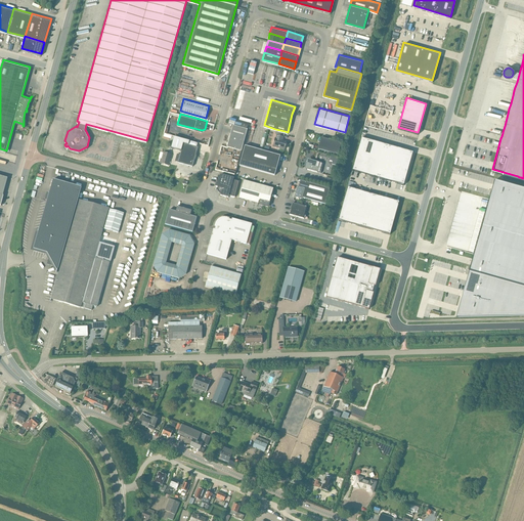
[(227,144),(242,148),(243,143),(247,127),(233,123),(227,144)]
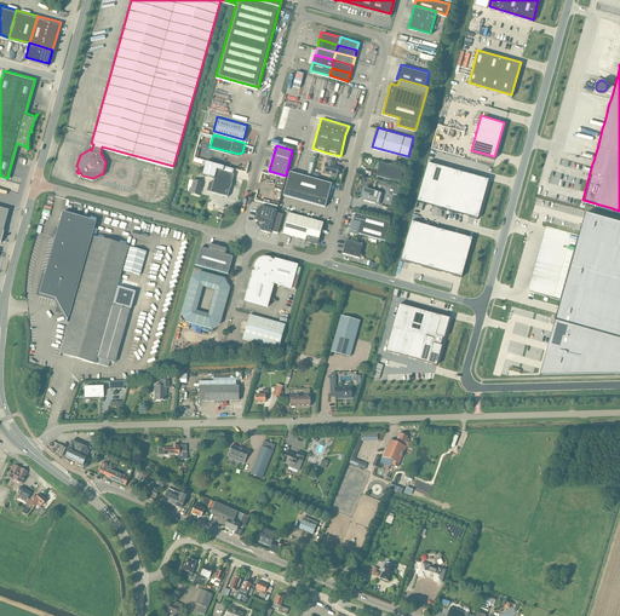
[(326,160),(323,170),(337,173),(339,166),(334,165),(336,159),(337,155),(326,153),(326,155),(327,159),(327,161),(326,160)]
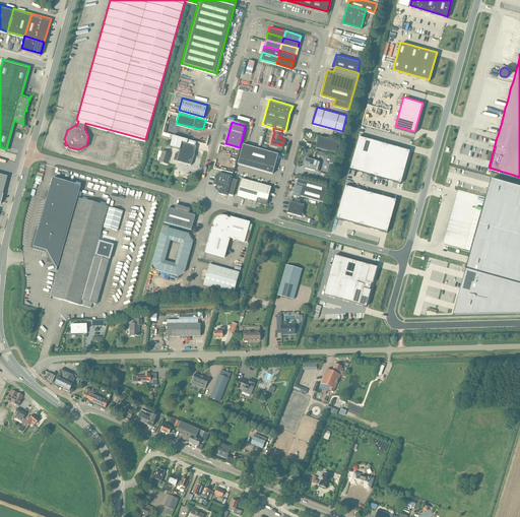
[(173,133),(170,144),(180,147),(179,151),(176,150),(174,157),(177,158),(191,163),(192,157),(195,153),(194,149),(196,144),(190,142),(191,138),(173,133)]
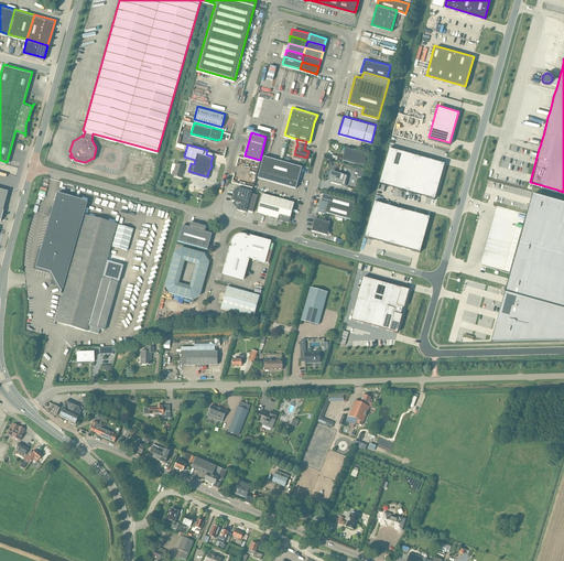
[(364,164),(367,151),(346,146),(343,158),(364,164)]
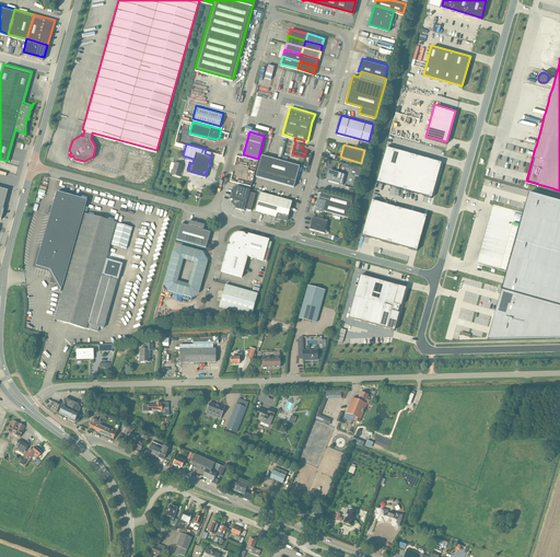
[(386,146),(376,180),(432,195),(441,161),(386,146)]
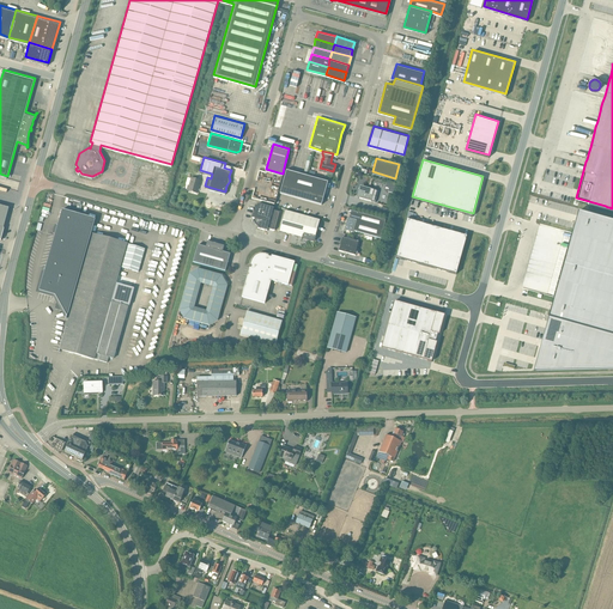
[(321,202),(328,180),(307,174),(286,168),(280,190),(321,202)]
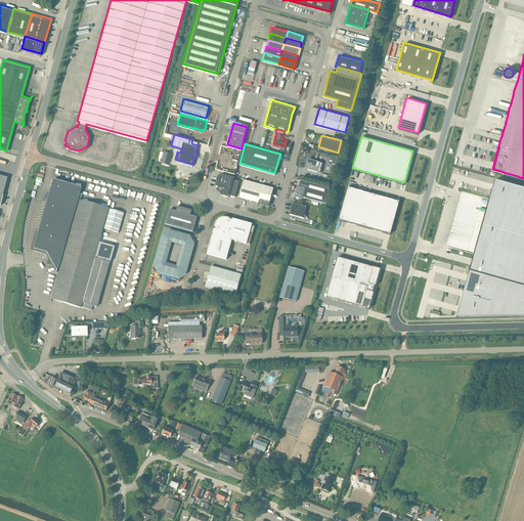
[(171,157),(172,153),(164,150),(162,157),(161,156),(160,160),(168,163),(170,157),(171,157)]
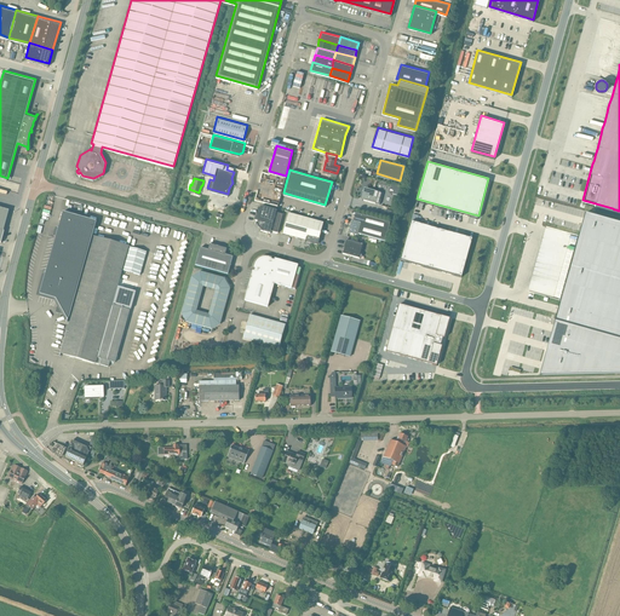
[(365,190),(362,191),(363,193),(365,195),(363,197),(375,201),(379,202),(383,190),(378,189),(367,186),(366,189),(365,190)]
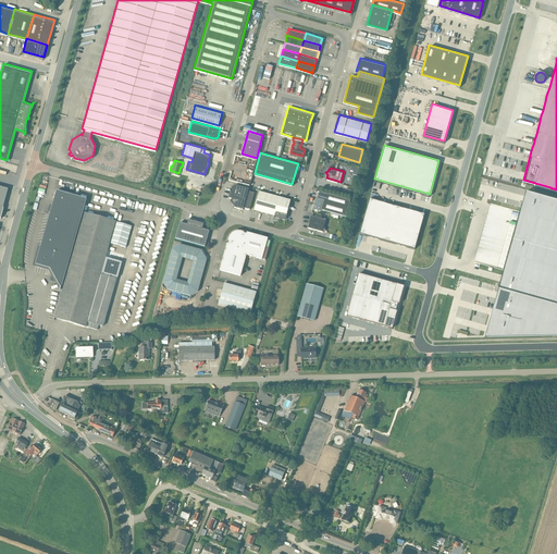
[(248,186),(235,183),(234,185),(232,184),(229,196),(231,196),(231,198),(231,199),(232,200),(234,202),(235,202),(235,206),(243,208),(244,206),(249,207),(255,191),(248,188),(248,186)]
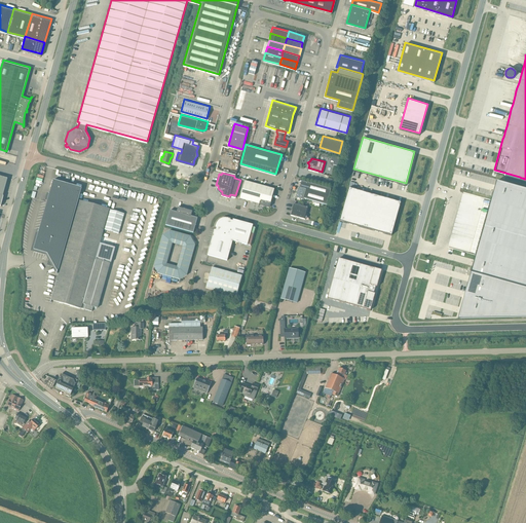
[(53,178),(34,247),(47,251),(50,257),(48,259),(51,263),(53,262),(57,268),(55,271),(57,272),(57,271),(59,271),(50,299),(51,298),(91,309),(94,304),(98,306),(106,276),(111,260),(115,245),(100,240),(104,227),(118,231),(124,212),(109,207),(79,198),(77,198),(81,185),(53,178)]
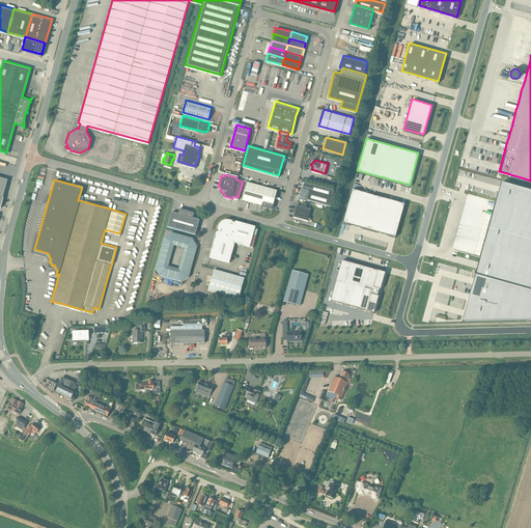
[(242,198),(272,206),(277,189),(247,181),(242,198)]
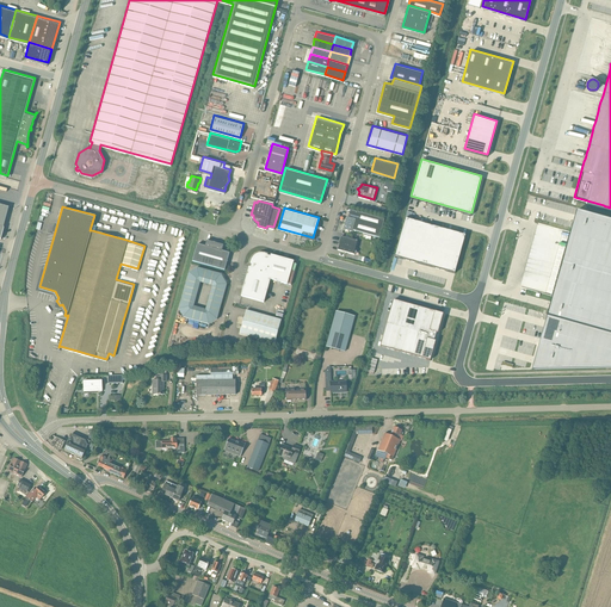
[(384,217),(350,208),(349,215),(346,215),(344,227),(352,229),(352,228),(380,235),(384,217)]
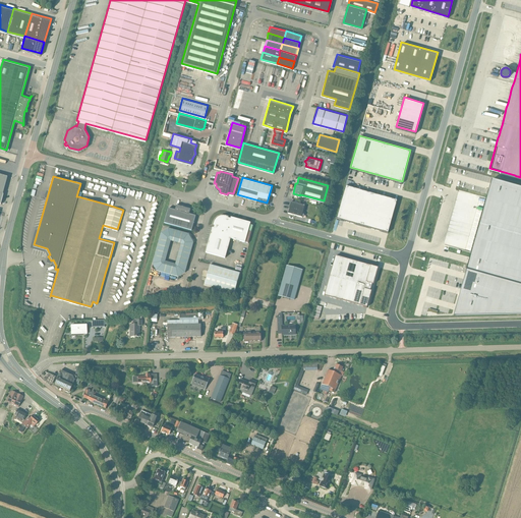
[(453,313),(453,315),(520,313),(520,185),(491,178),(490,178),(453,313)]
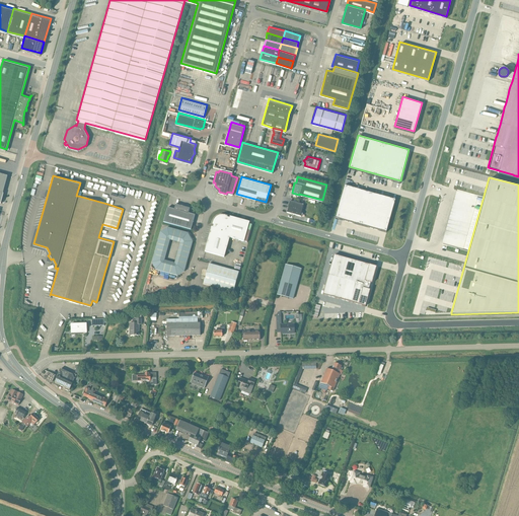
[(344,183),(335,215),(386,229),(395,198),(344,183)]
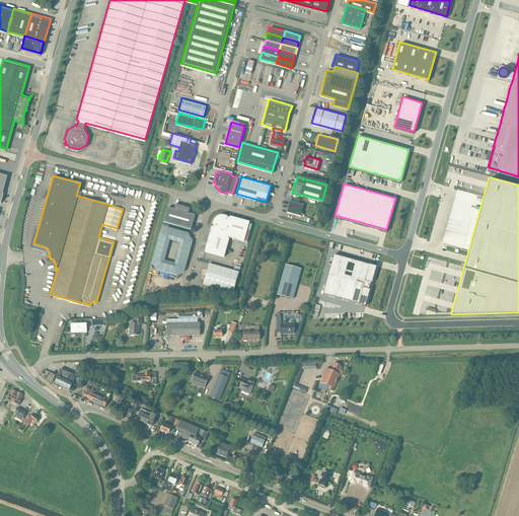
[(300,214),(303,203),(290,199),(287,210),(300,214)]
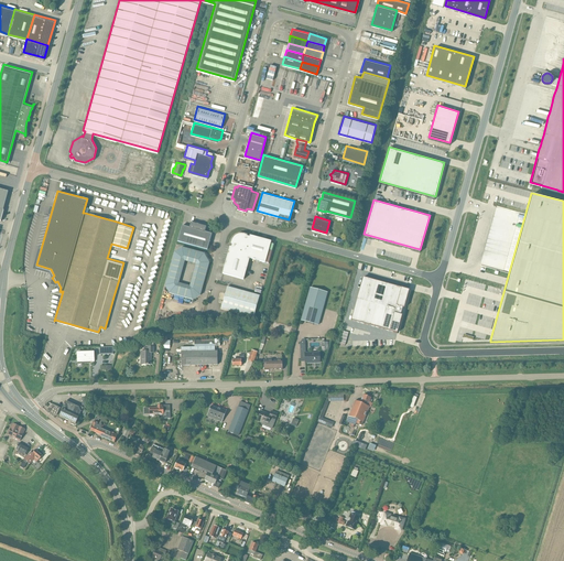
[(196,222),(191,219),(190,225),(182,223),(177,239),(207,247),(212,232),(205,229),(206,224),(201,223),(196,222)]
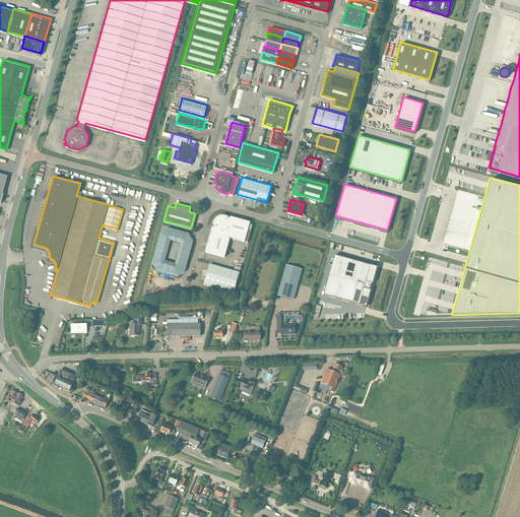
[(230,216),(228,215),(228,214),(225,213),(222,213),(220,213),(217,214),(215,216),(214,218),(213,220),(212,223),(213,223),(213,225),(211,225),(205,250),(224,255),(230,236),(245,240),(250,220),(231,214),(230,216)]
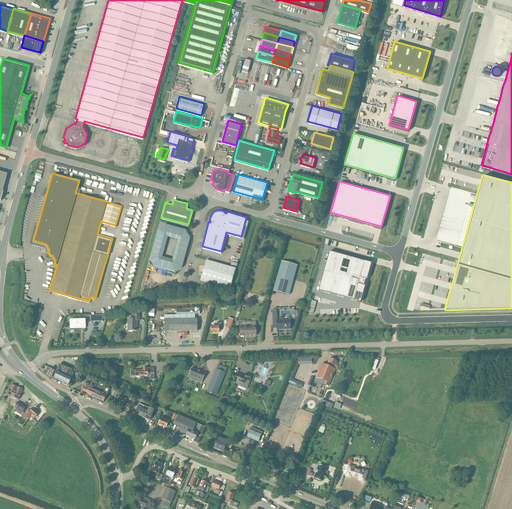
[(154,264),(175,269),(181,266),(183,260),(190,236),(185,228),(165,222),(158,226),(150,257),(154,264)]
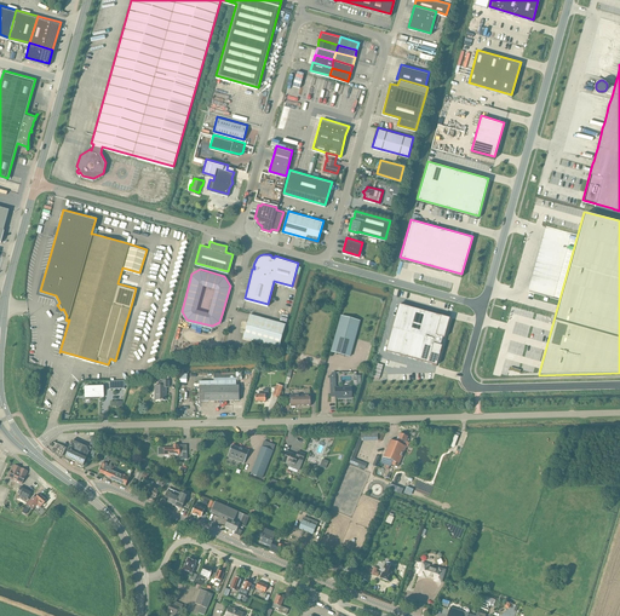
[(399,301),(385,349),(436,363),(442,343),(440,343),(442,335),(445,335),(446,327),(449,316),(399,301)]
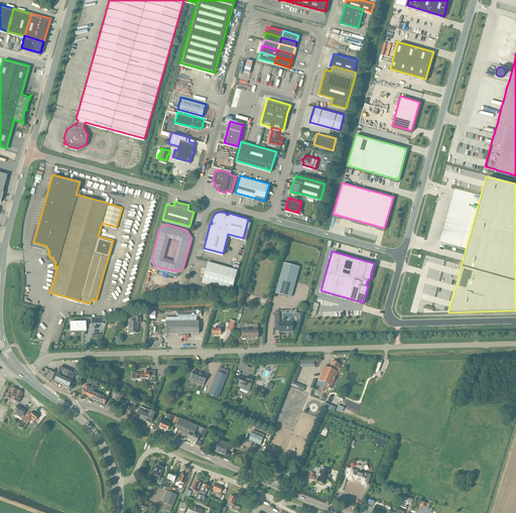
[(232,287),(237,268),(208,260),(203,279),(232,287)]
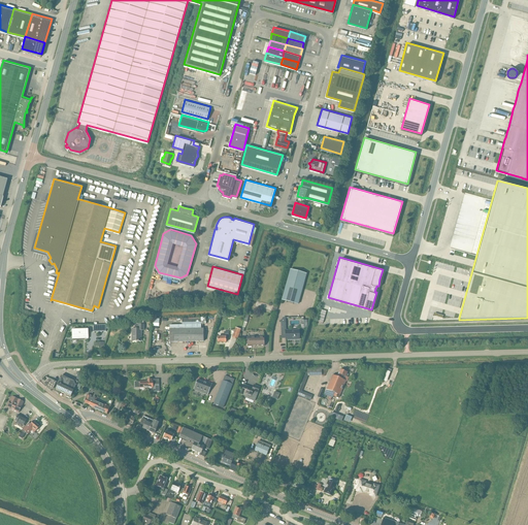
[(298,302),(306,271),(290,266),(282,297),(298,302)]
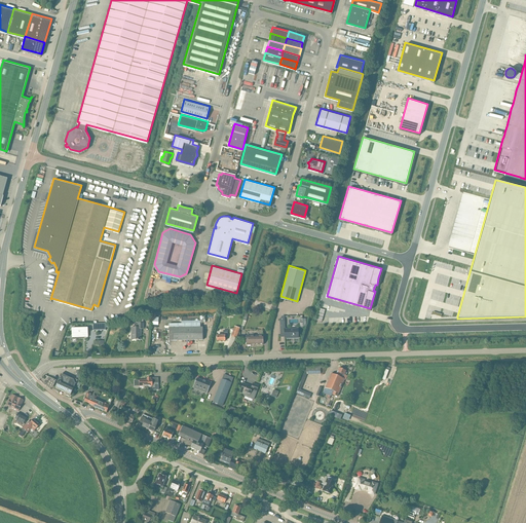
[(181,321),(168,321),(168,326),(170,338),(202,337),(202,325),(200,325),(200,313),(187,313),(181,314),(181,321)]
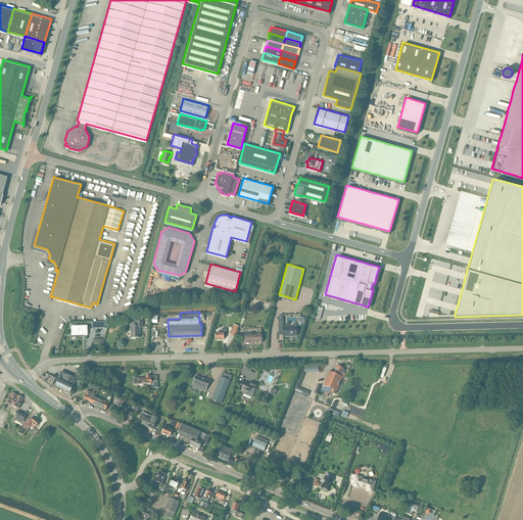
[(133,323),(131,323),(131,335),(140,335),(140,325),(142,325),(142,319),(141,319),(135,319),(133,319),(133,323)]
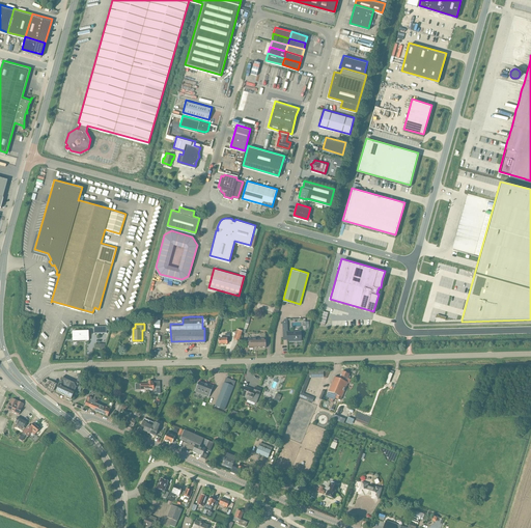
[(236,327),(233,337),(239,339),(242,329),(236,327)]
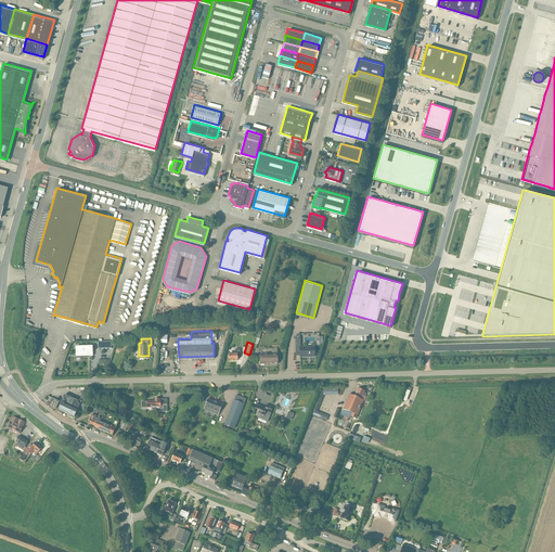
[(93,344),(76,344),(76,349),(77,354),(79,354),(93,352),(93,344)]
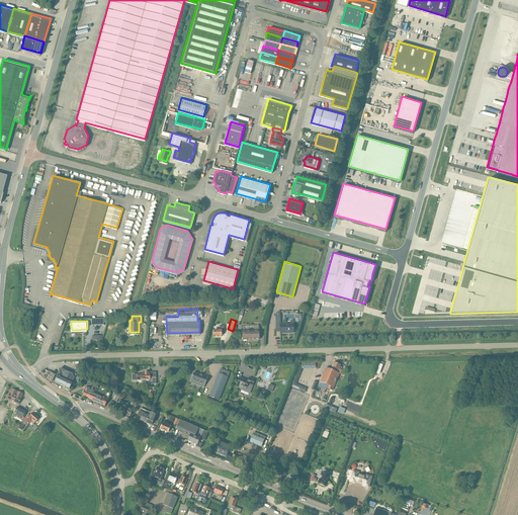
[(293,321),(280,321),(280,327),(280,330),(280,331),(293,330),(293,321)]
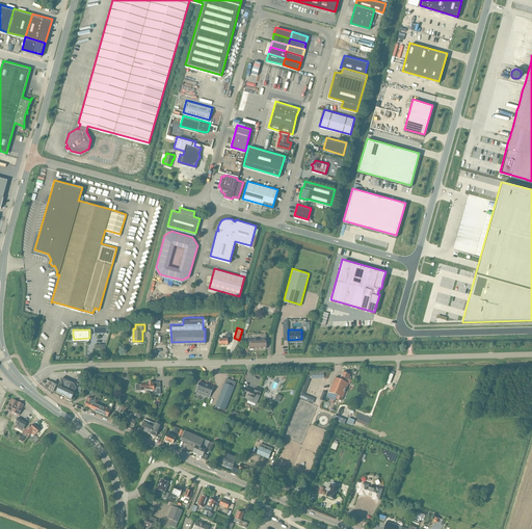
[(219,343),(228,342),(228,339),(231,339),(231,332),(225,332),(225,336),(219,336),(219,343)]
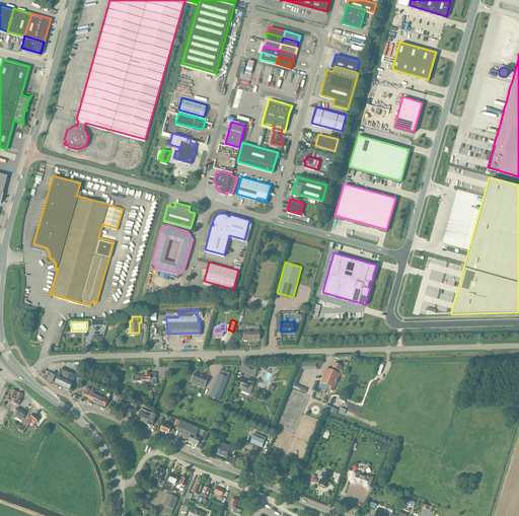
[(243,338),(260,337),(260,328),(242,328),(243,338)]
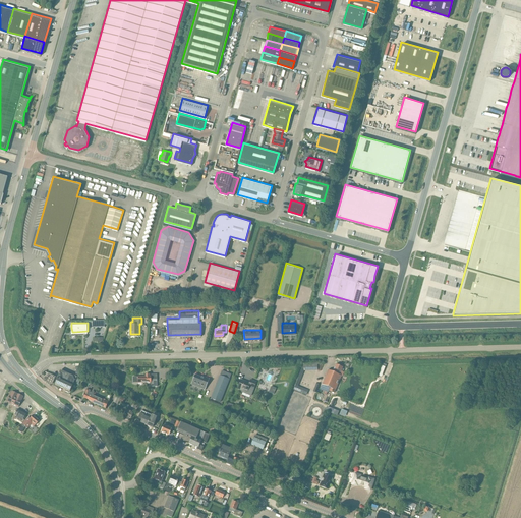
[(293,381),(291,386),(302,390),(306,392),(307,387),(298,383),(304,367),(300,362),(297,369),(293,381)]
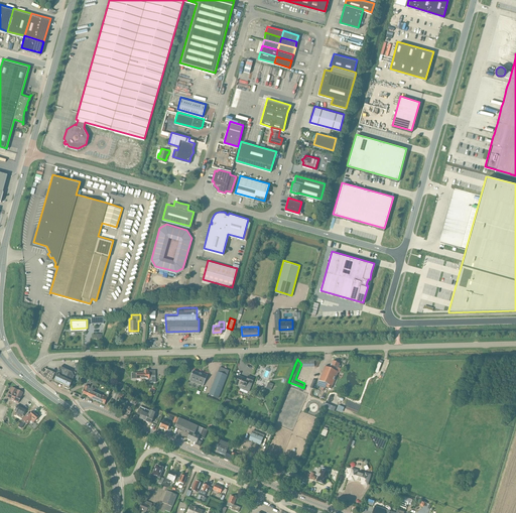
[(336,369),(339,361),(333,359),(330,366),(325,364),(318,378),(327,382),(326,385),(331,387),(338,369),(336,369)]
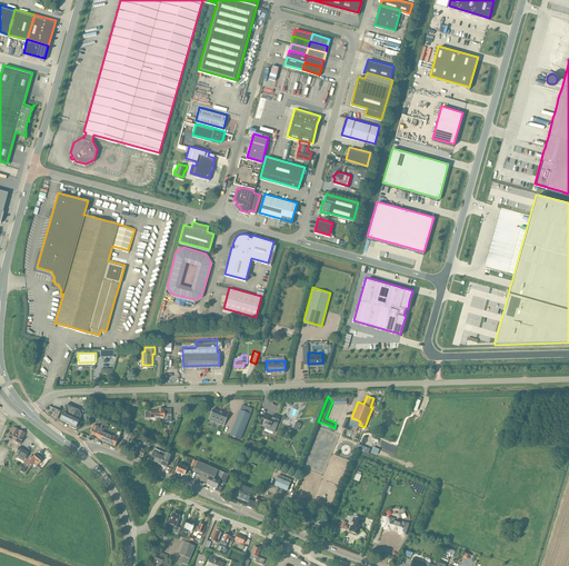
[(62,410),(58,418),(65,420),(66,420),(70,423),(71,423),(71,425),(75,426),(76,425),(79,418),(80,417),(82,411),(83,409),(80,408),(67,403),(66,401),(62,410)]
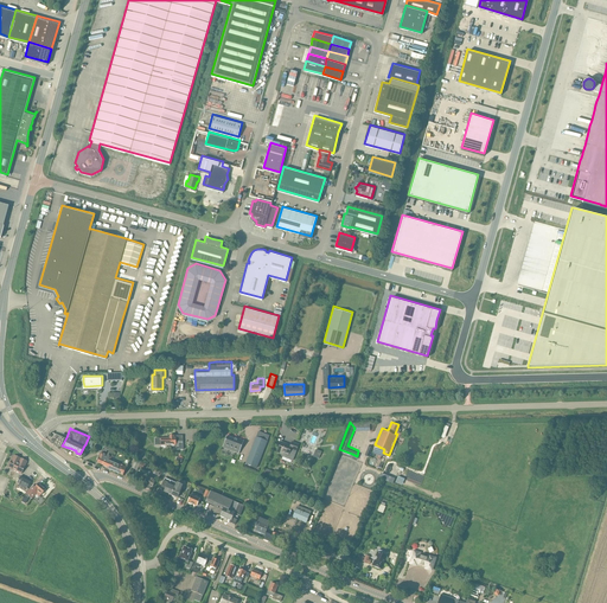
[(256,464),(269,432),(259,428),(246,461),(256,464)]
